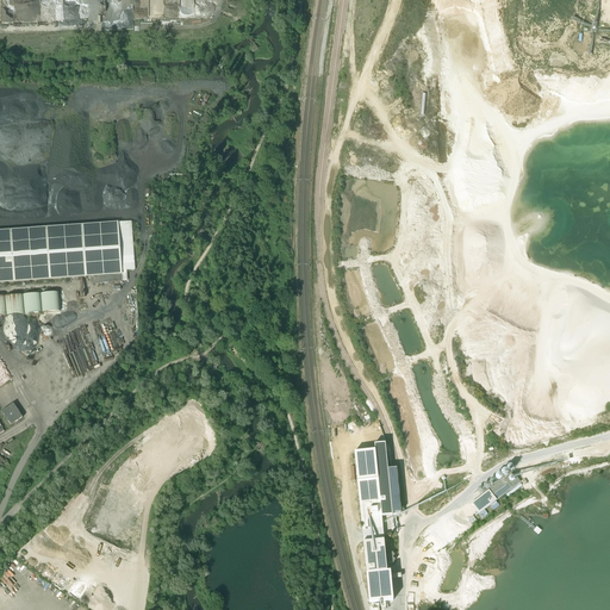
[(0,284),(80,278),(93,277),(94,284),(123,282),(123,281),(128,281),(126,271),(135,271),(132,222),(118,223),(0,230),(0,284)]
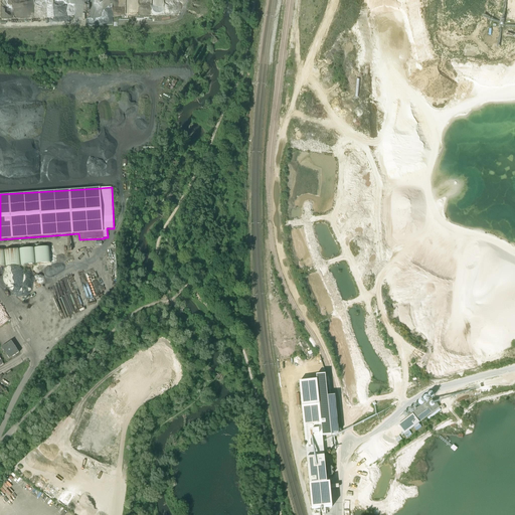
[(0,266),(50,264),(49,246),(0,248),(0,266)]
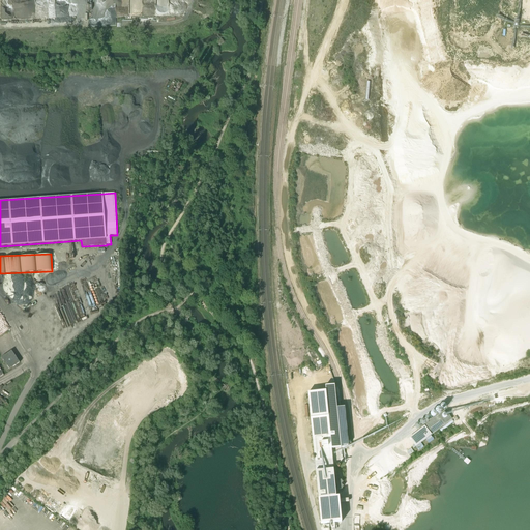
[(9,370),(20,363),(11,351),(2,358),(9,370)]
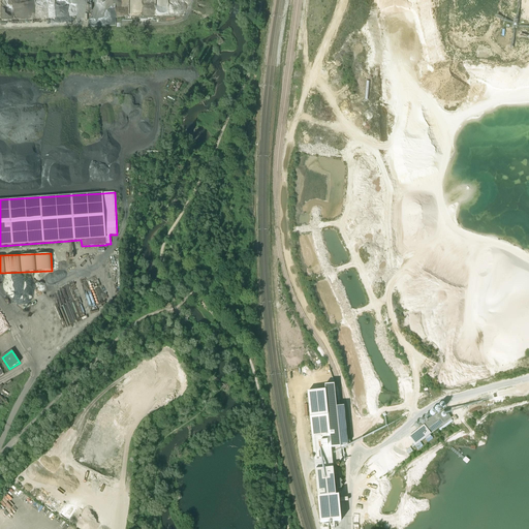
[(332,460),(325,392),(307,394),(314,461),(315,471),(320,524),(341,522),(338,497),(339,497),(339,491),(338,491),(338,490),(341,489),(343,487),(340,485),(342,483),(340,480),(338,480),(337,469),(335,466),(333,467),(332,460)]
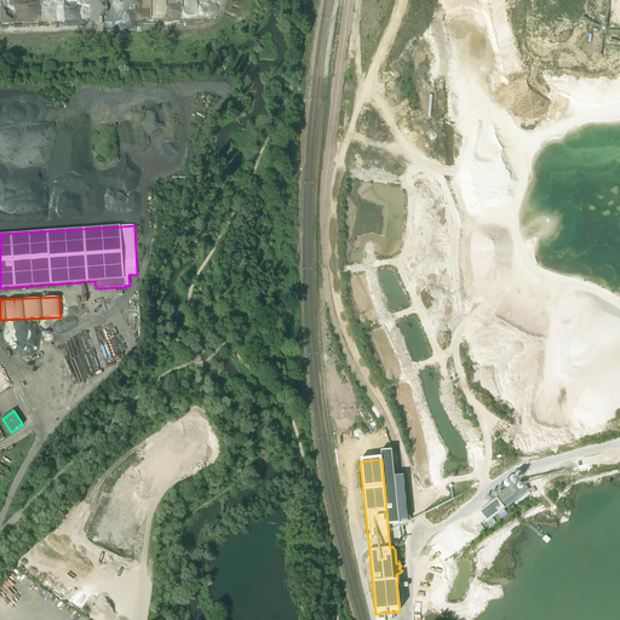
[(403,478),(394,478),(399,526),(402,526),(407,523),(403,478)]
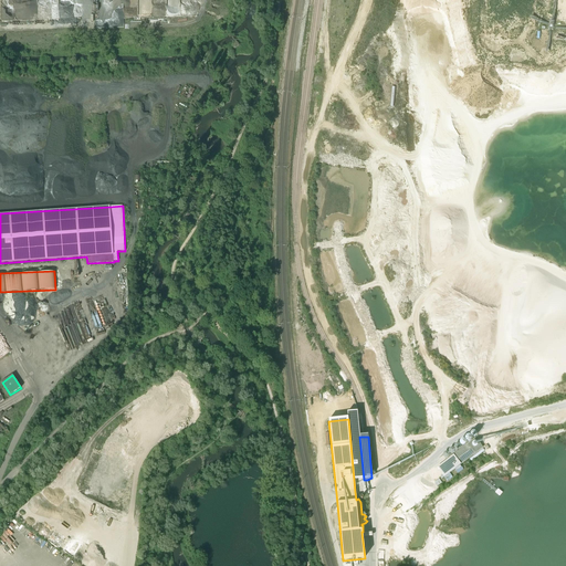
[(475,440),(437,469),(444,478),(482,449),(475,440)]
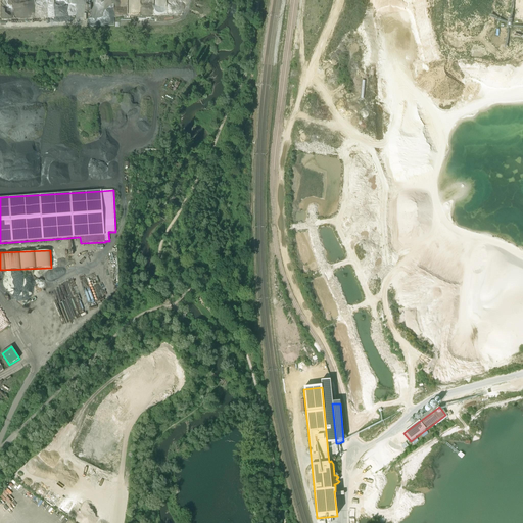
[(64,468),(66,469),(69,463),(65,461),(60,471),(63,471),(64,468)]
